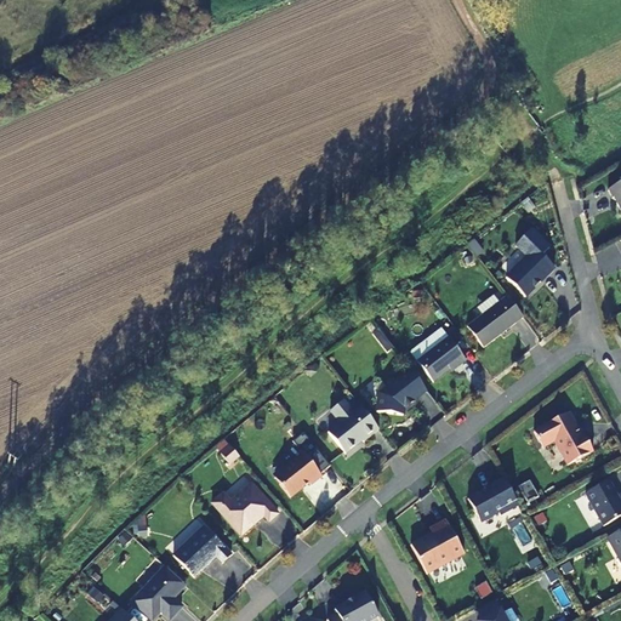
[(505,278),(528,298),(558,267),(543,255),(552,246),(533,228),(514,246),(525,256),(505,278)]
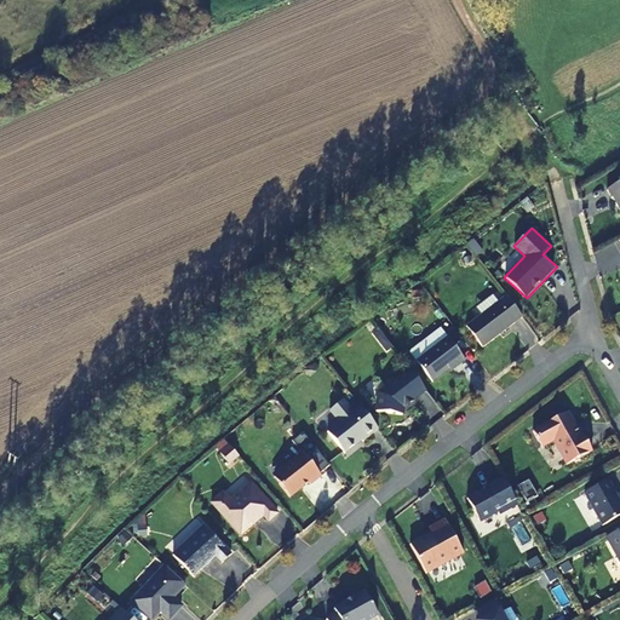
[(522,317),(506,297),(466,327),(482,349),(522,317)]
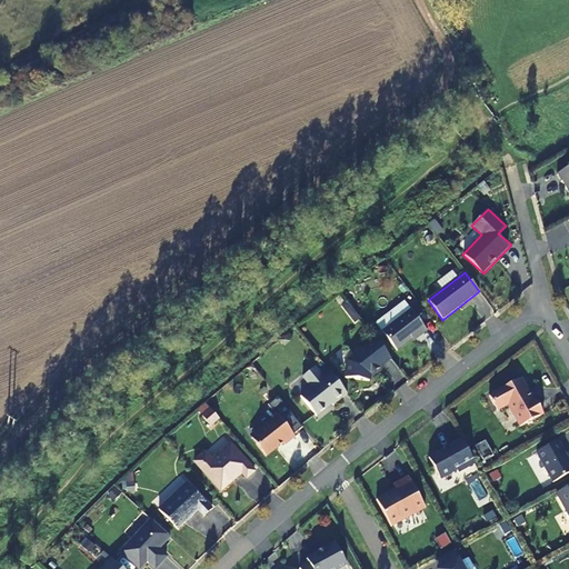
[(427,331),(411,310),(382,332),(397,350),(418,335),(419,337),(427,331)]
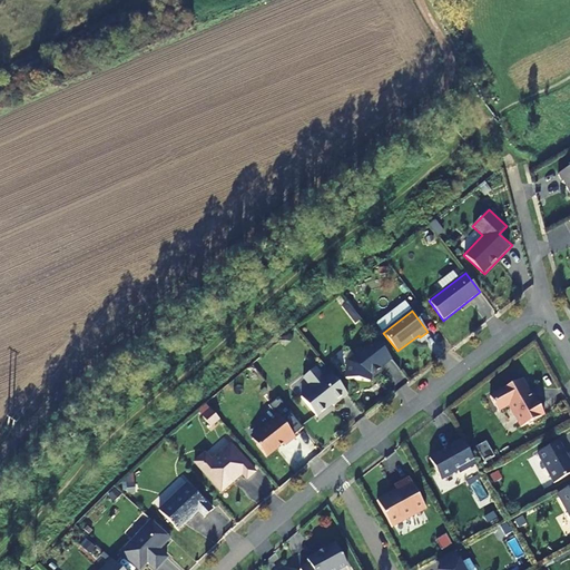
[(391,360),(376,340),(347,362),(345,379),(370,382),(371,372),(376,369),(377,370),(391,360)]
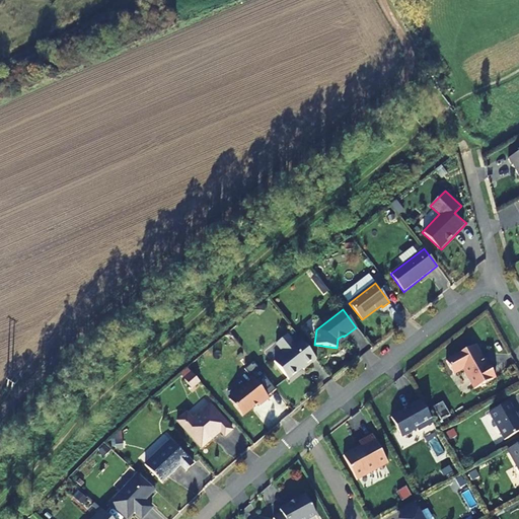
[(316,360),(301,341),(295,345),(287,335),(276,345),(284,354),(274,362),(289,380),(300,371),(298,369),(301,367),(304,370),(316,360)]
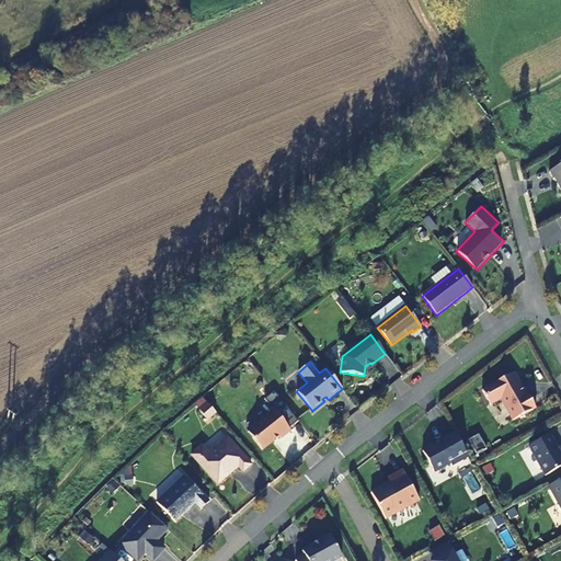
[(521,384),(515,373),(482,390),(490,404),(501,399),(513,421),(536,409),(527,393),(525,395),(519,385),(521,384)]
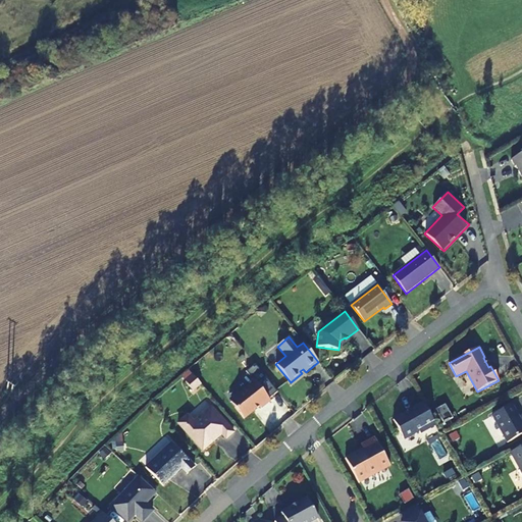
[(183,375),(192,387),(198,383),(189,370),(183,375)]
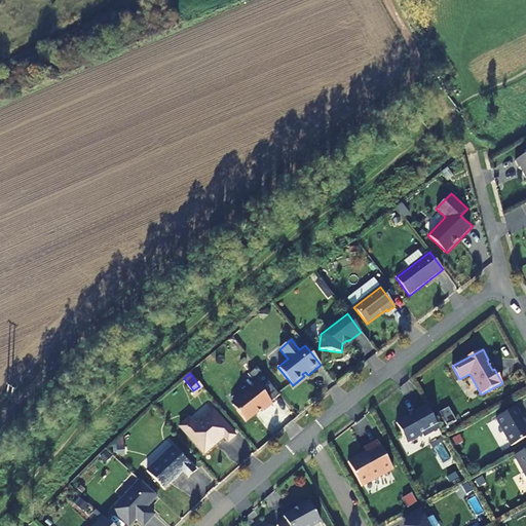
[(272,404),(257,384),(241,397),(241,396),(233,403),(232,406),(246,422),(261,410),(263,412),(272,404)]
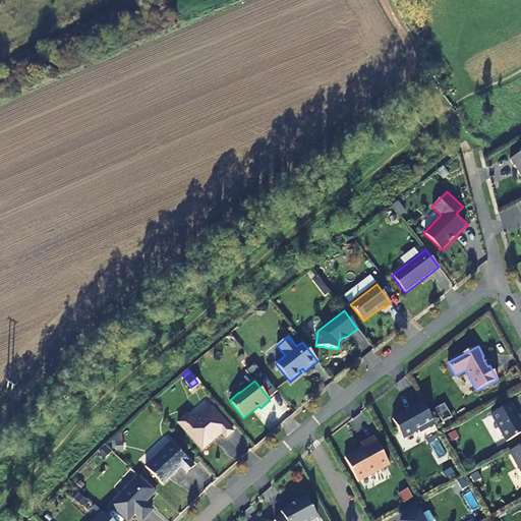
[(419,433),(435,424),(422,402),(409,410),(409,411),(404,414),(404,413),(393,419),(402,437),(405,438),(418,430),(419,433)]
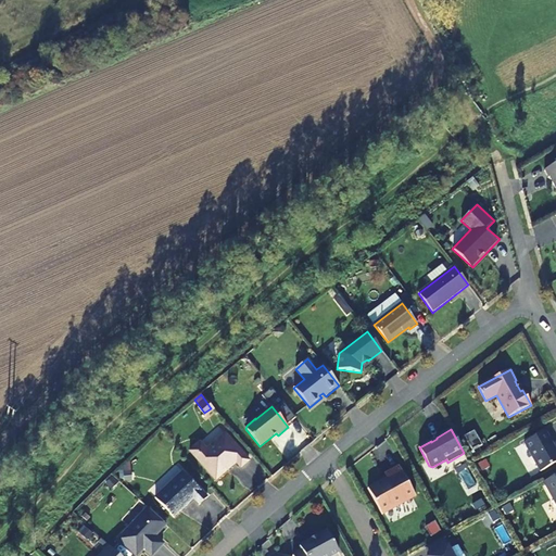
[(552,444),(545,431),(525,443),(541,472),(555,463),(555,451),(554,450),(552,445),(552,444)]
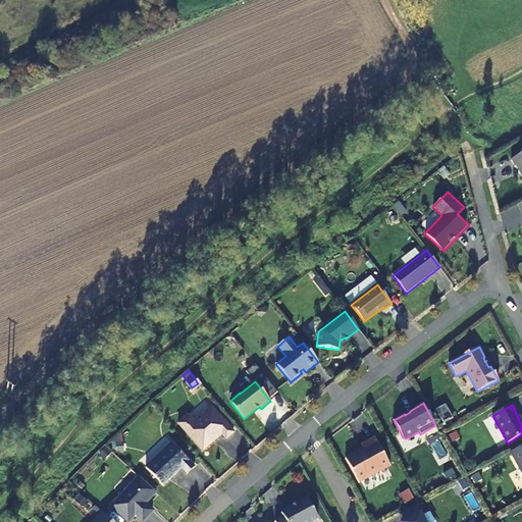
[(233,432),(211,408),(194,423),(188,416),(178,424),(203,452),(221,434),(225,439),(233,432)]
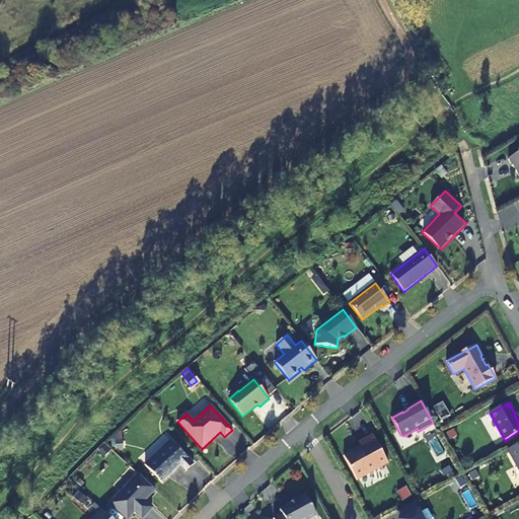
[(453,430),(447,433),(450,440),(456,436),(453,430)]
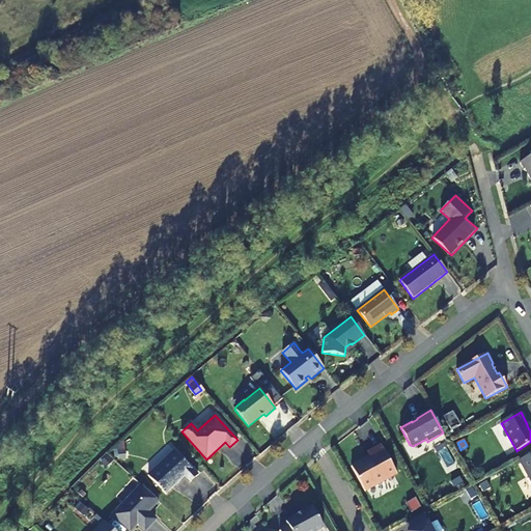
[(365,492),(397,475),(381,446),(372,450),(374,454),(351,467),(365,492)]
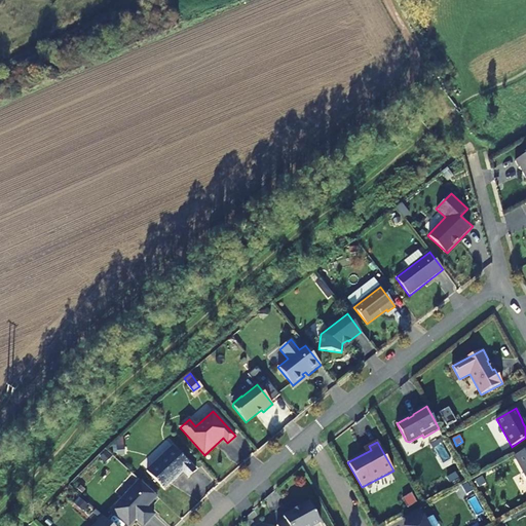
[(188,478),(195,471),(173,447),(146,472),(164,490),(183,473),(188,478)]
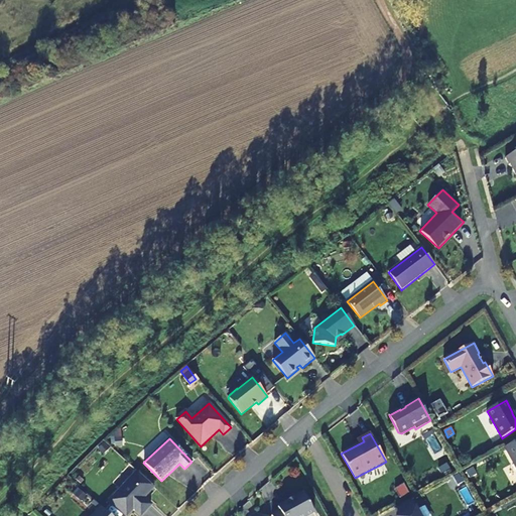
[(515,440),(505,447),(515,469),(515,440)]
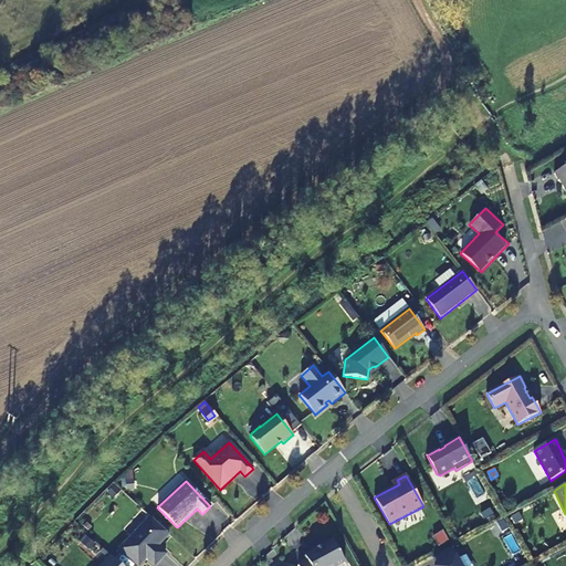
[(168,534),(150,517),(121,549),(138,565),(146,558),(155,565),(166,554),(157,546),(168,534)]
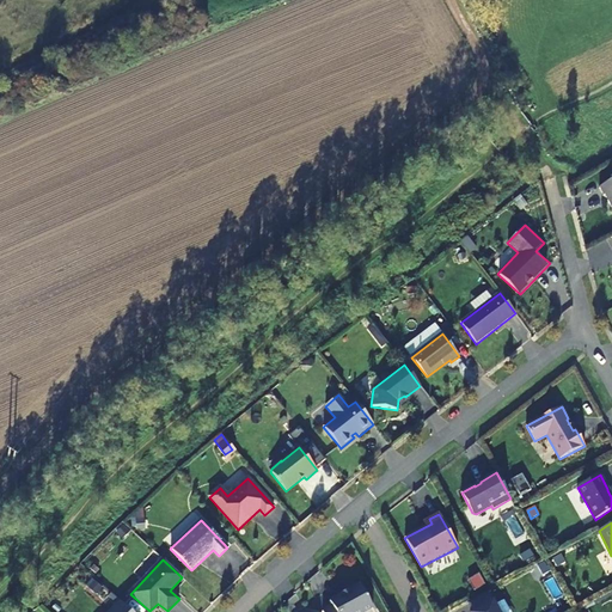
[(473,589),(483,585),(478,576),(469,580),(473,589)]
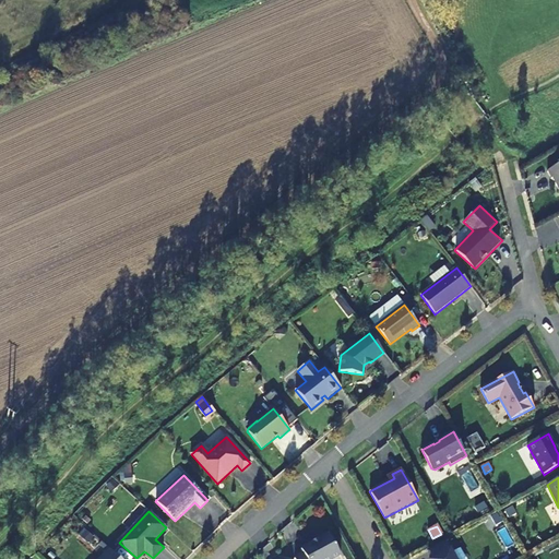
[(304,554),(294,558),(332,558),(341,555),(329,534),(319,539),(318,542),(313,544),(311,544),(301,549),(304,554)]
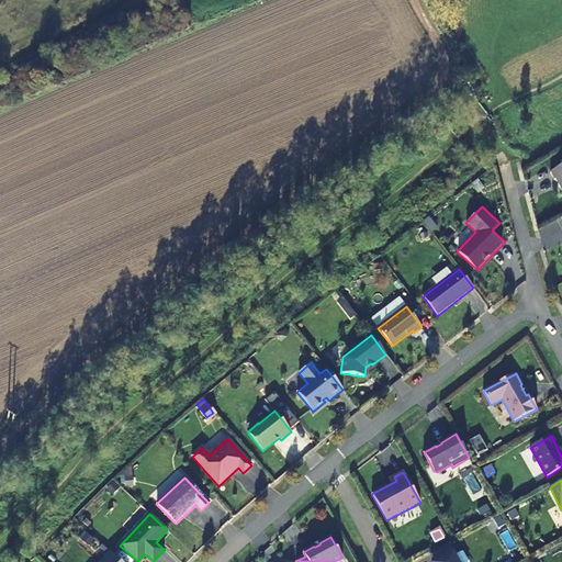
[(457,561),(447,544),(430,553),(435,561),(457,561)]
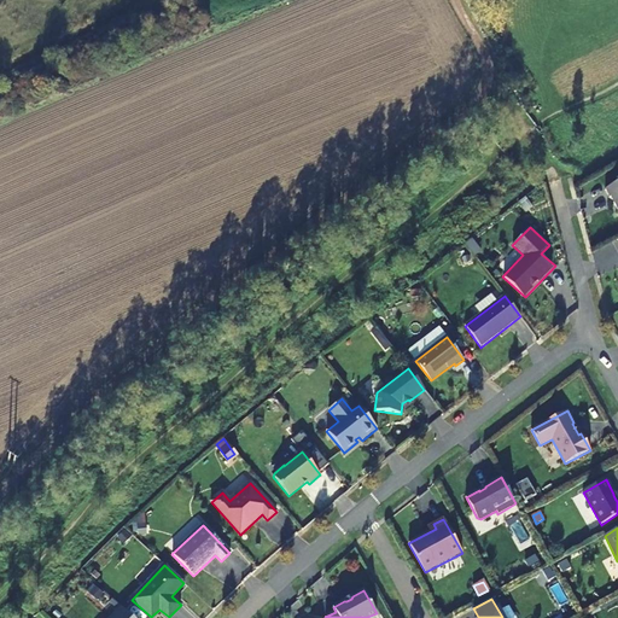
[(132,617),(121,607),(111,617),(132,617)]
